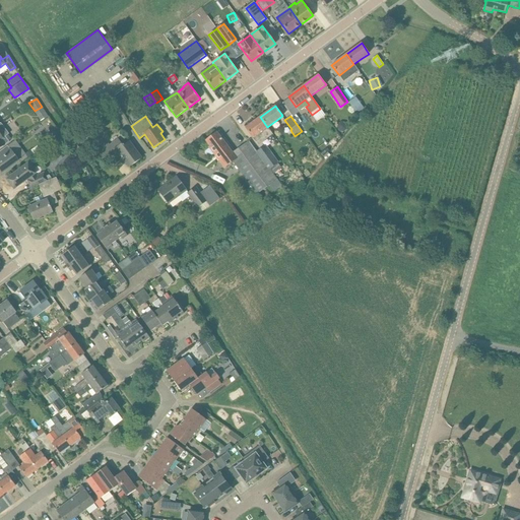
[(267,127),(260,117),(245,128),(253,138),(260,132),(266,139),(273,134),(267,127)]
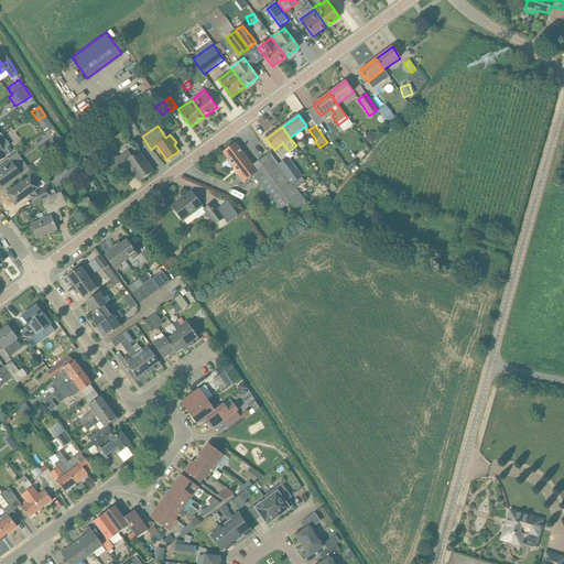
[(1,133),(0,133),(0,161),(10,154),(10,153),(12,151),(9,147),(10,145),(1,133)]
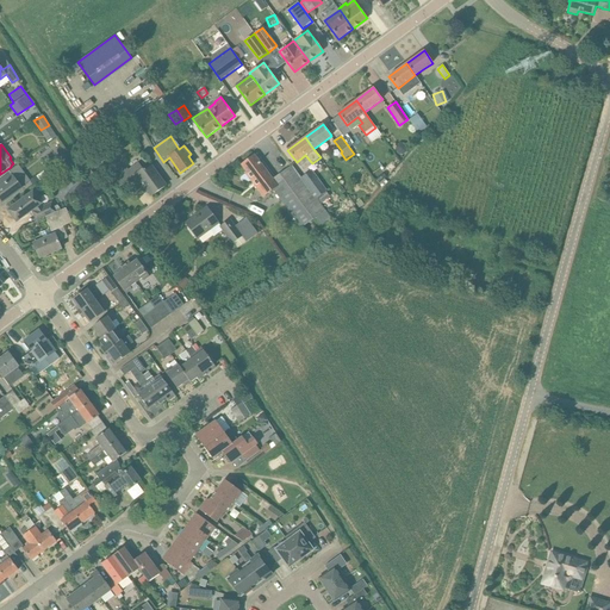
[(254,155),(242,165),(247,172),(246,173),(263,197),(273,190),(302,228),(317,217),(325,210),(322,204),(317,197),(316,198),(302,179),(292,165),(273,179),(254,155)]
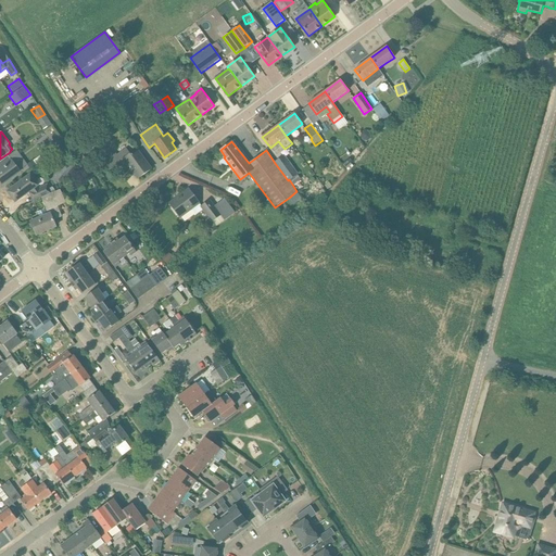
[(152,168),(146,160),(139,151),(133,156),(130,153),(130,154),(127,149),(117,156),(115,152),(102,162),(110,173),(123,163),(130,174),(133,173),(138,179),(152,168)]
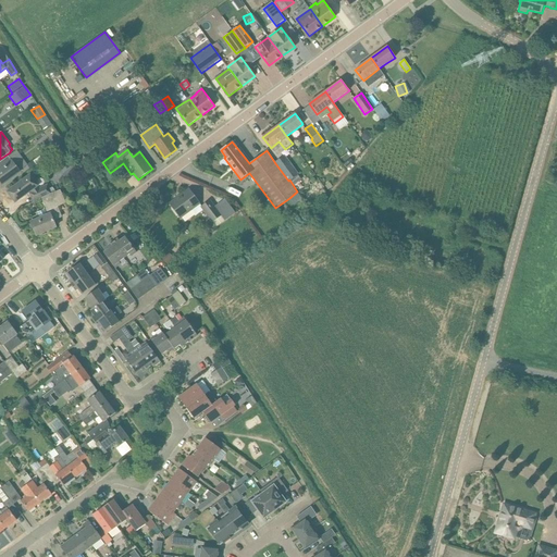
[(0,182),(2,185),(28,166),(27,164),(16,150),(0,162),(0,182)]
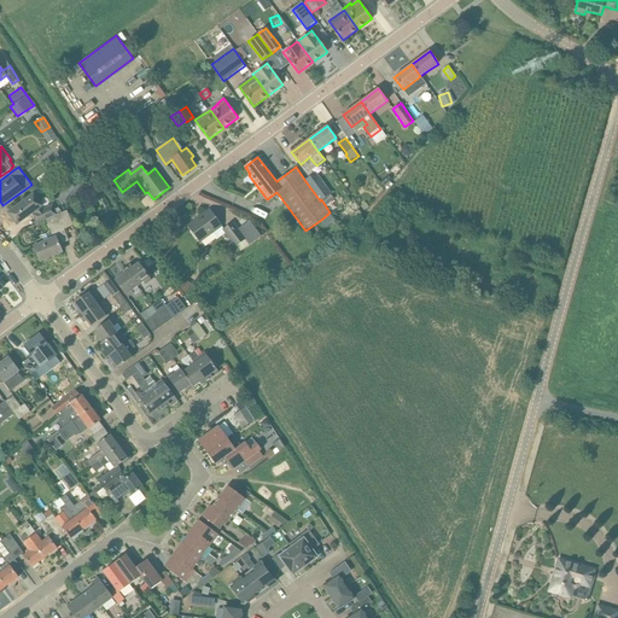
[(315,174),(305,181),(320,200),(321,199),(331,193),(315,174)]
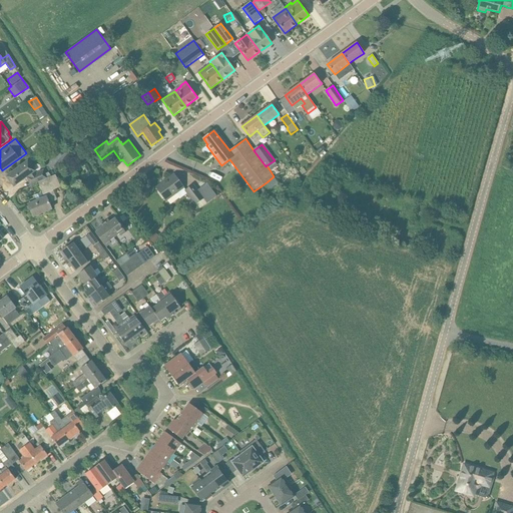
[(31,185),(40,181),(47,178),(43,171),(36,174),(35,171),(28,161),(7,176),(14,186),(28,176),(29,177),(28,178),(31,185)]
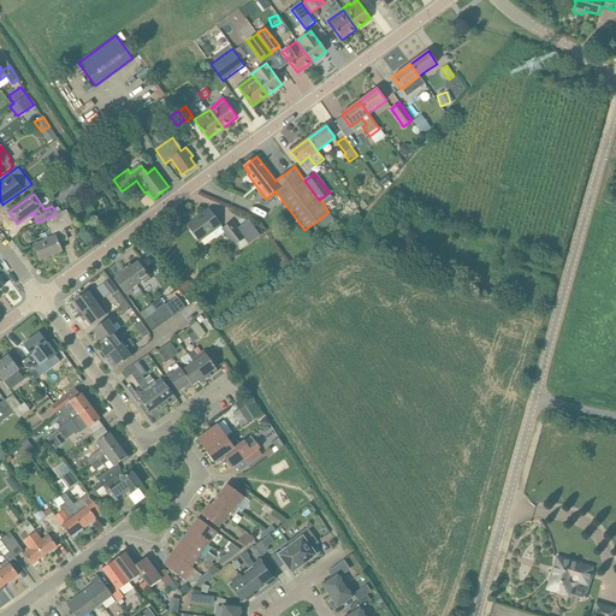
[(221,225),(217,219),(209,209),(188,225),(199,242),(221,225)]
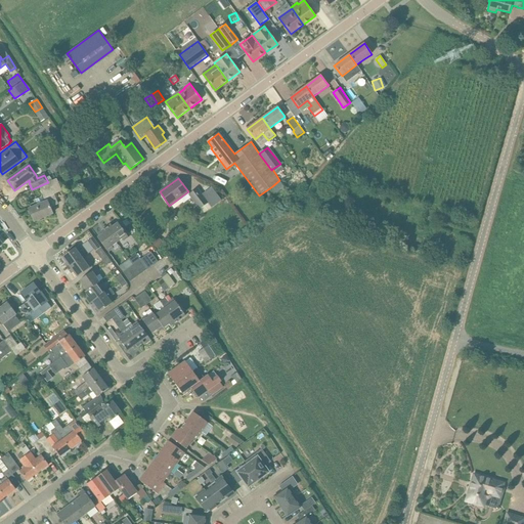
[(62,191),(56,179),(39,186),(44,197),(45,199),(62,191)]
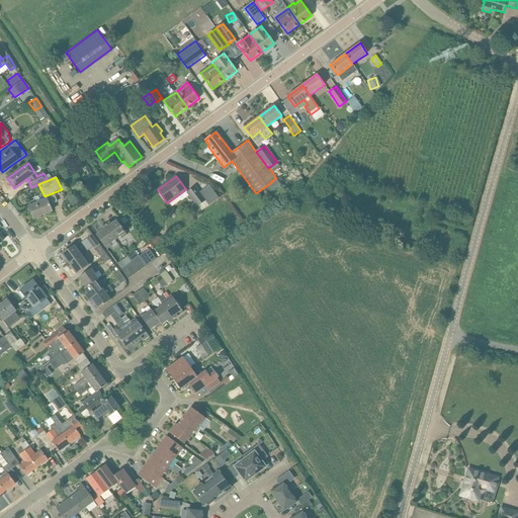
[(197,206),(205,201),(195,186),(187,192),(197,206)]
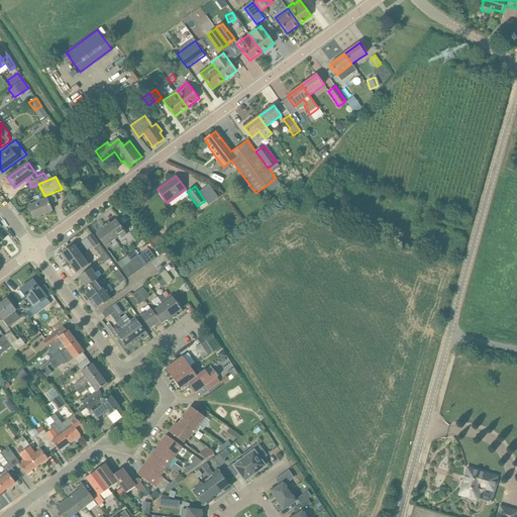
[(43,194),(32,198),(33,200),(29,202),(30,206),(28,206),(33,218),(53,211),(46,199),(45,199),(44,196),(43,194)]
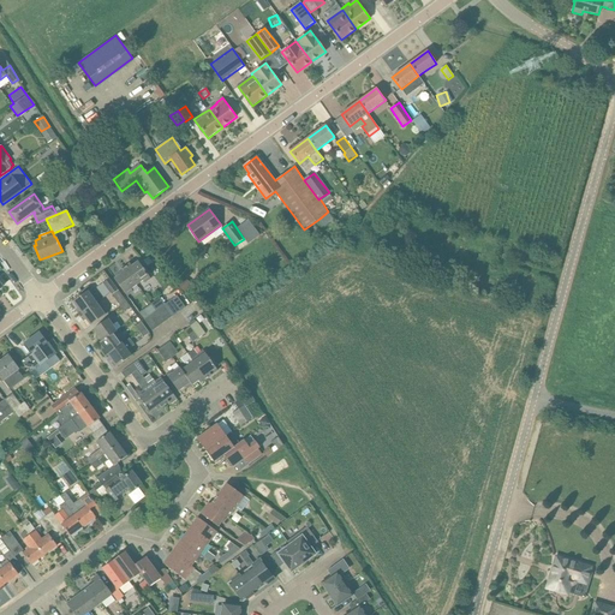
[(151,279),(145,272),(138,262),(132,267),(130,264),(125,268),(137,285),(143,281),(144,284),(151,279)]
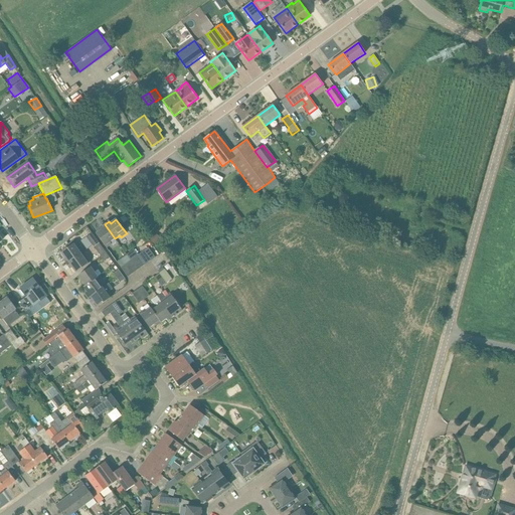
[(110,242),(115,238),(105,224),(100,227),(102,229),(96,233),(107,247),(112,244),(110,242)]
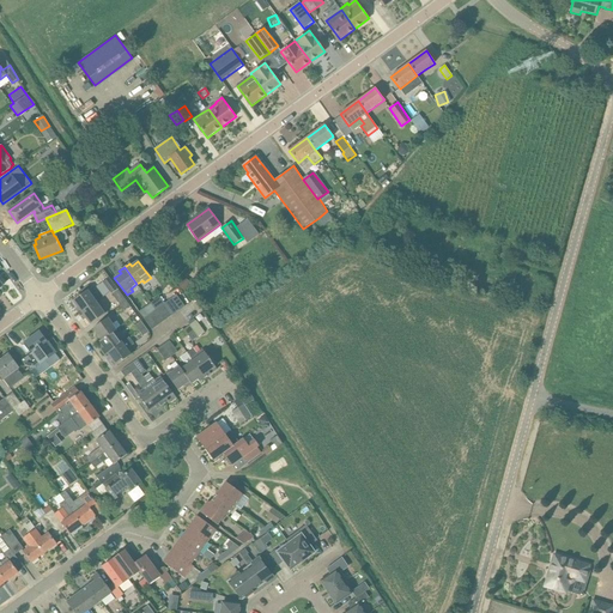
[(119,290),(116,287),(109,278),(103,283),(111,293),(119,290)]
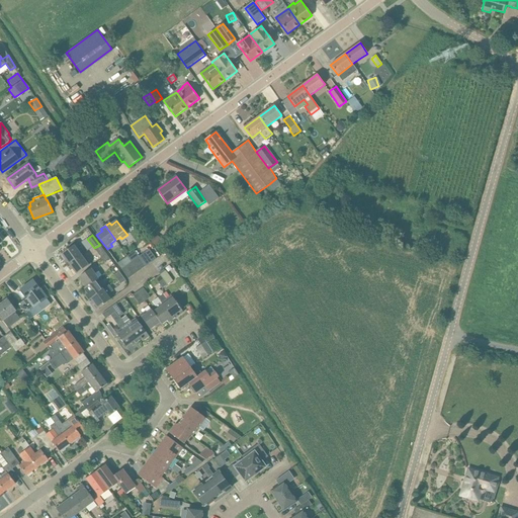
[(436,243),(421,239),(420,244),(434,248),(436,243)]
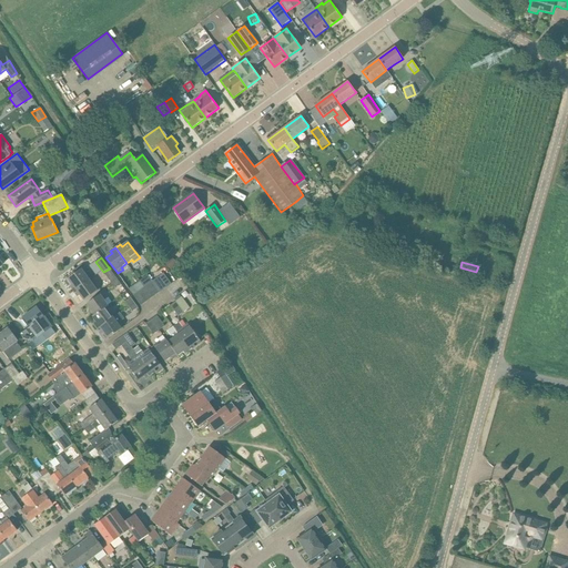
[(73,292),(89,280),(85,274),(88,273),(83,267),(68,279),(72,285),(70,286),(73,292)]
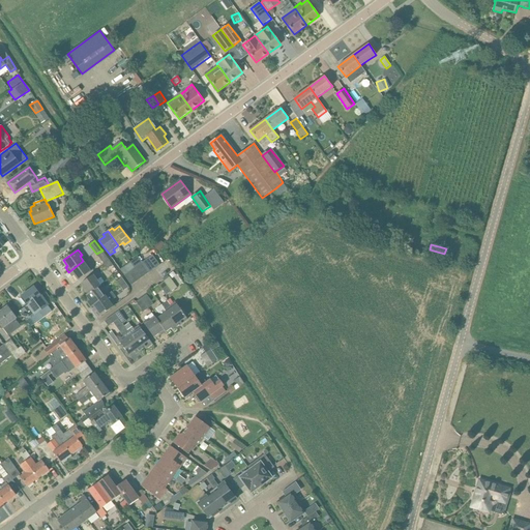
[(148,258),(155,268),(159,265),(152,255),(148,258)]
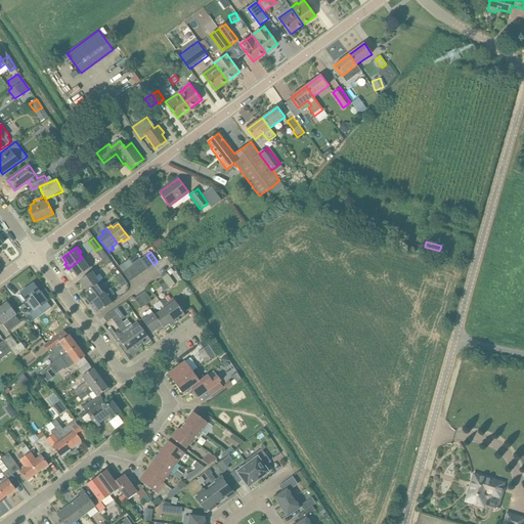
[(103,261),(108,257),(105,253),(99,257),(103,261)]
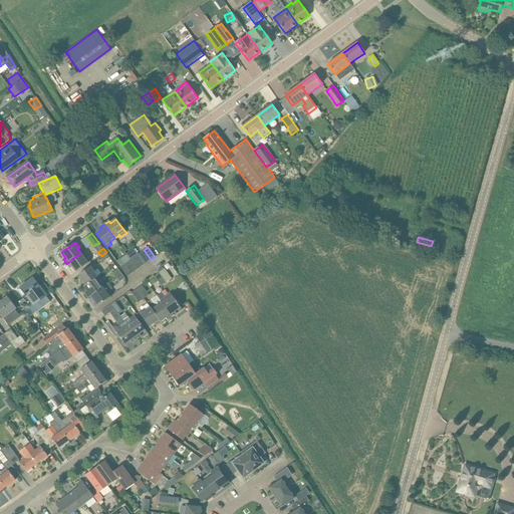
[(145,264),(151,260),(144,250),(138,254),(145,264)]
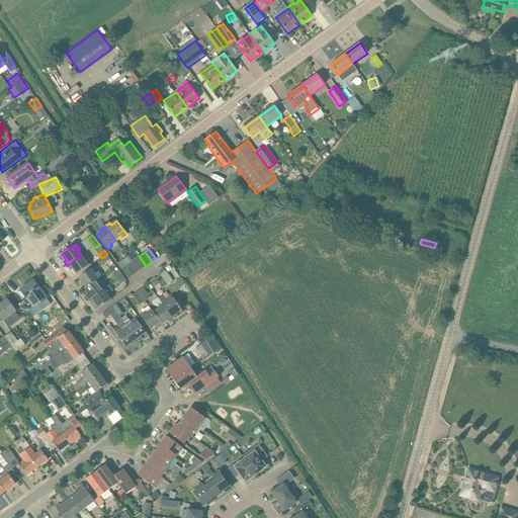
[(107,254),(102,258),(105,263),(110,259),(107,254)]
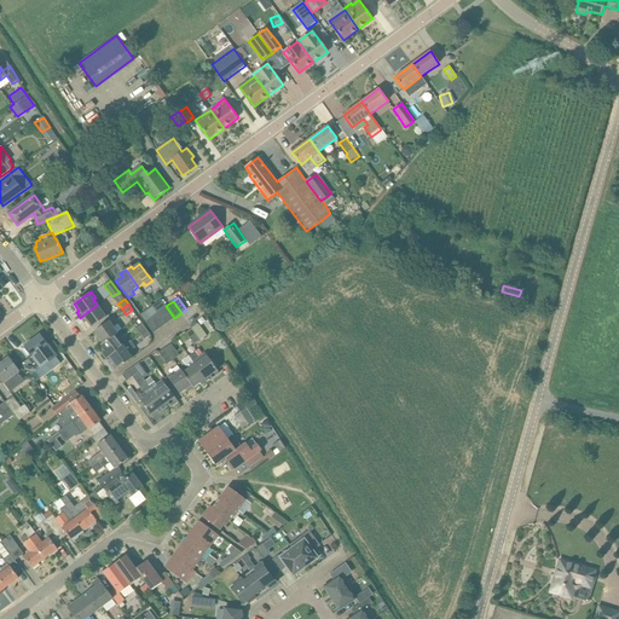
[(92,328),(102,322),(109,316),(104,310),(102,311),(97,305),(80,318),(85,323),(87,322),(92,328)]
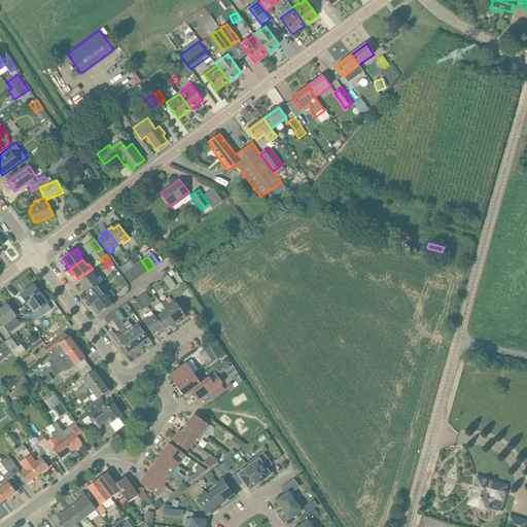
[(143,275),(148,271),(141,260),(136,265),(143,275)]
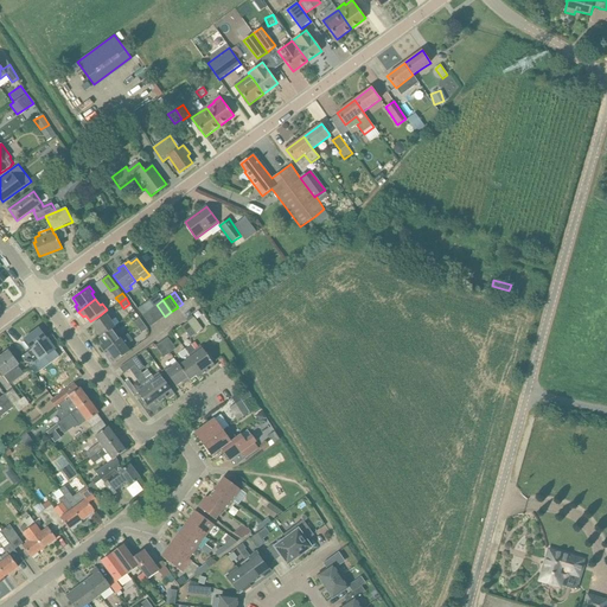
[(158,321),(165,317),(157,305),(149,310),(158,321)]
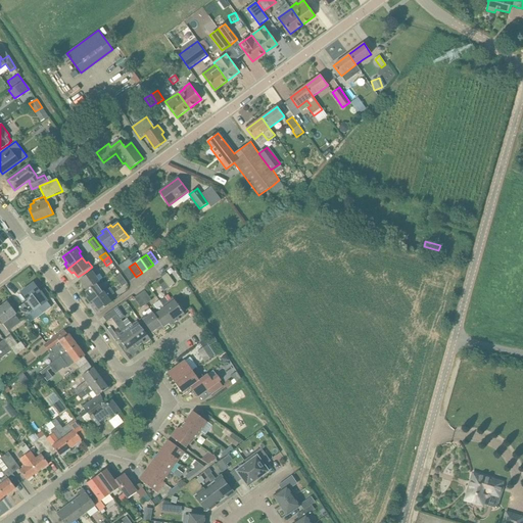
[(130,281),(136,277),(129,267),(123,272),(130,281)]
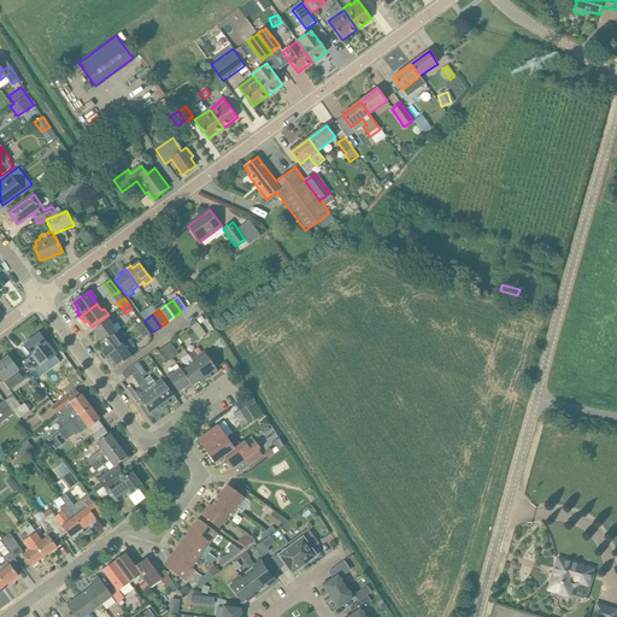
[(100,345),(118,331),(113,325),(116,324),(111,318),(94,330),(99,338),(97,339),(100,345)]
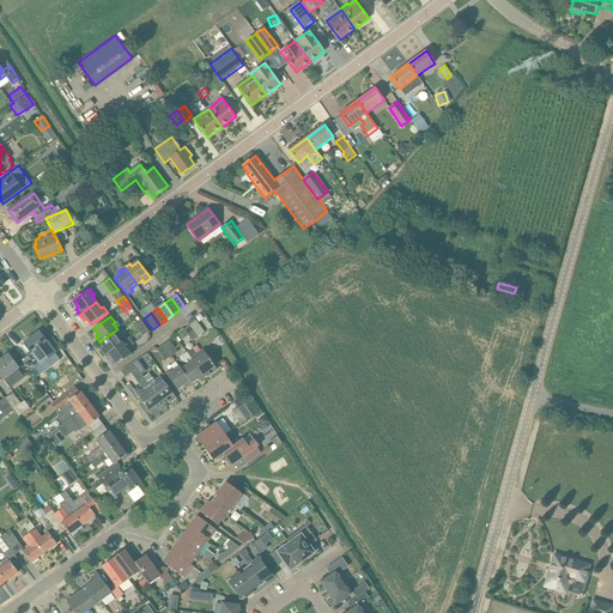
[(139,331),(146,326),(141,321),(135,326),(139,331)]
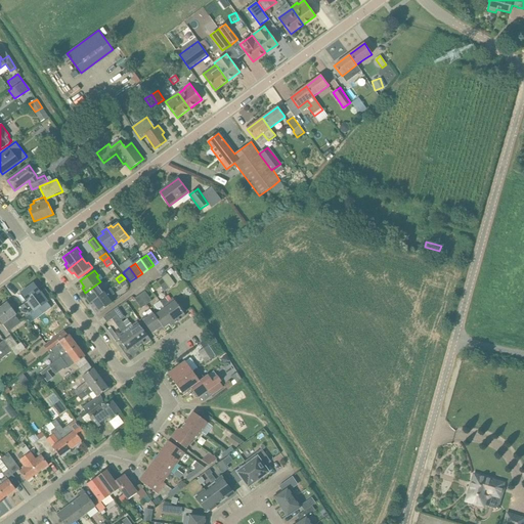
[(166,275),(158,281),(165,292),(173,286),(166,275)]
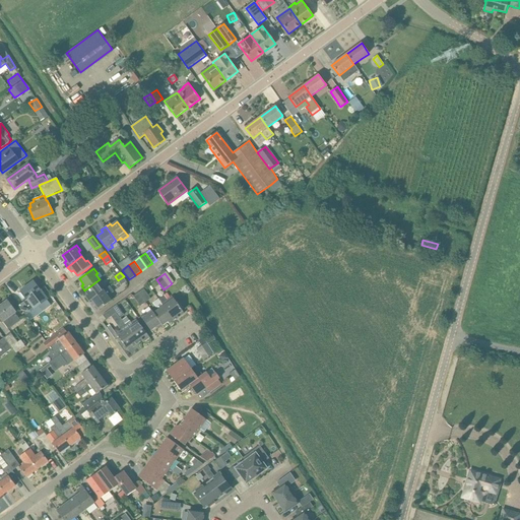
[(124,276),(118,280),(122,285),(127,281),(124,276)]
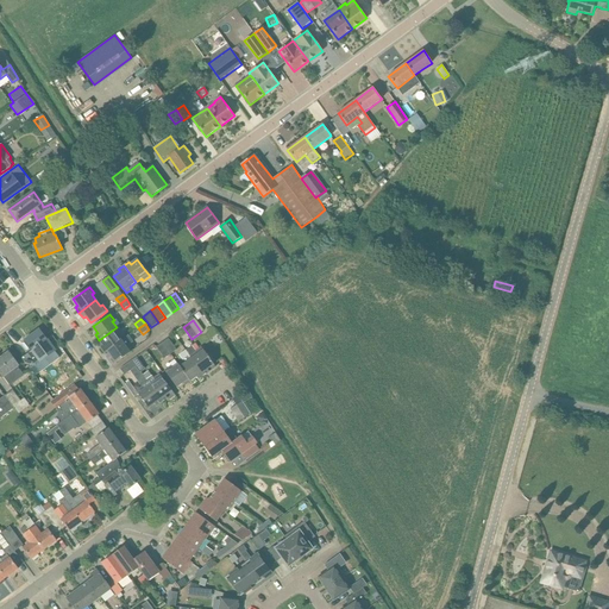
[(105,353),(121,341),(118,336),(120,333),(117,327),(99,340),(104,346),(101,347),(105,353)]
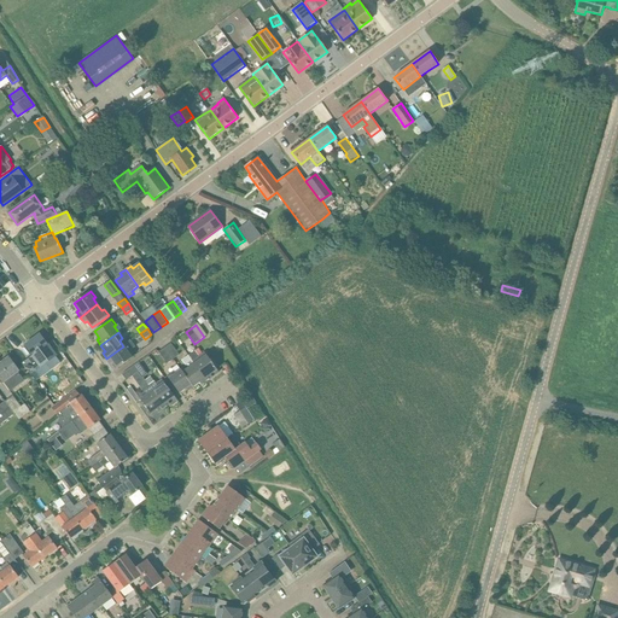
[(40,334),(25,345),(33,356),(29,359),(36,371),(40,367),(40,368),(56,356),(54,355),(47,345),(40,334)]
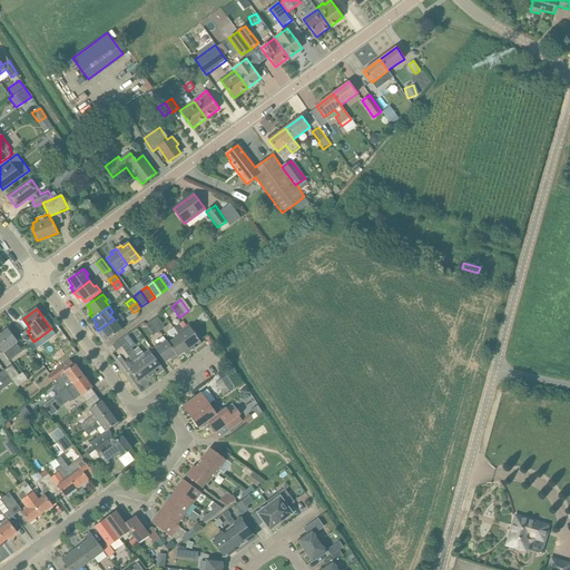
[(125,328),(120,323),(124,320),(120,314),(114,320),(98,331),(101,336),(105,334),(108,340),(125,328)]
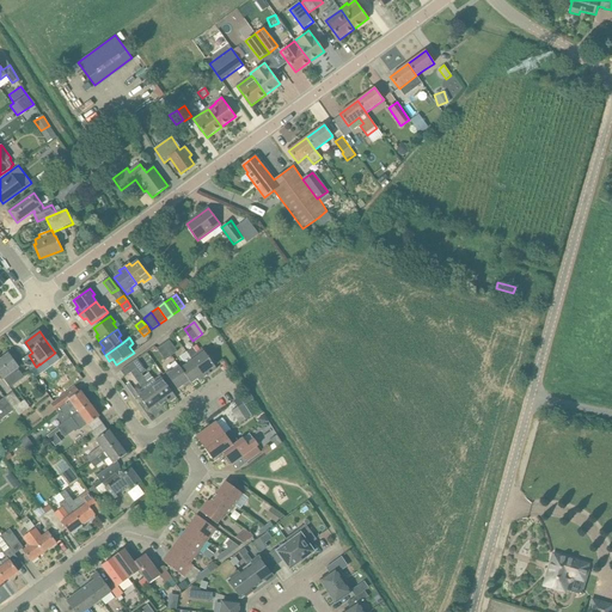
[(170,340),(164,344),(171,355),(177,350),(170,340)]
